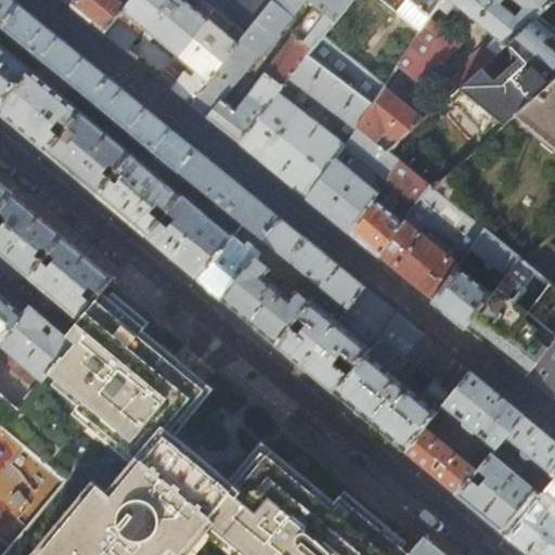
[(12,0),(0,0),(0,26),(2,28),(21,7),(12,0)]
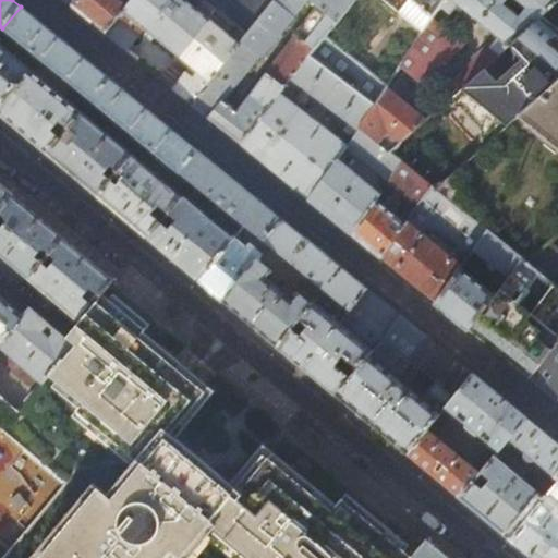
[(75,0),(71,7),(89,22),(105,35),(120,16),(123,12),(132,0),(75,0)]
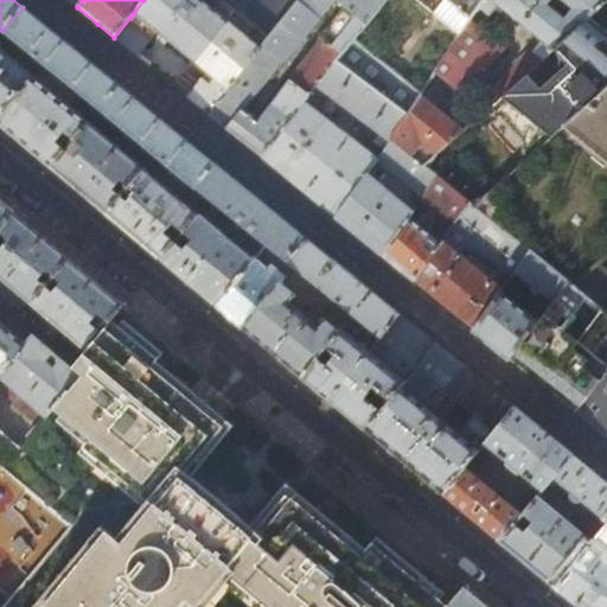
[(199,0),(144,0),(134,13),(195,63),(227,21),(199,0)]
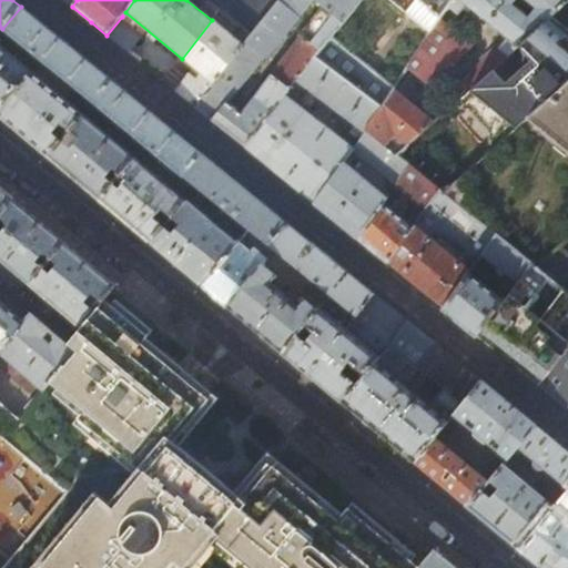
[(227,102),(314,1),(313,0),(276,0),(249,36),(193,105),(206,117),(245,148),(316,58),(327,43),(343,24),(324,9),(304,32),(306,34),(242,114),(227,102)]
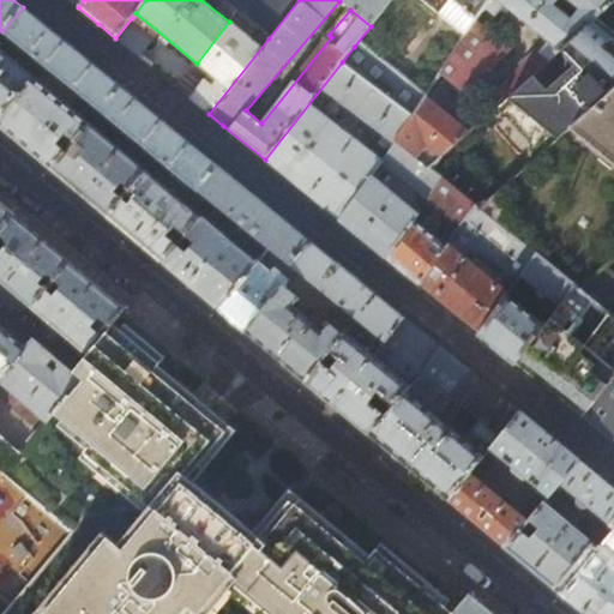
[(221,0),(238,12),(242,16),(263,32),(269,38),(299,0),(221,0)]
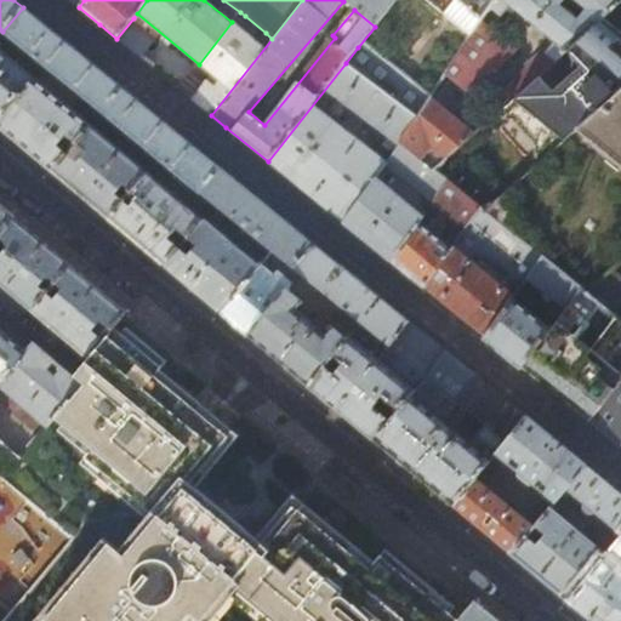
[(342,0),(343,1),(354,10),(375,27),(394,0),(342,0)]
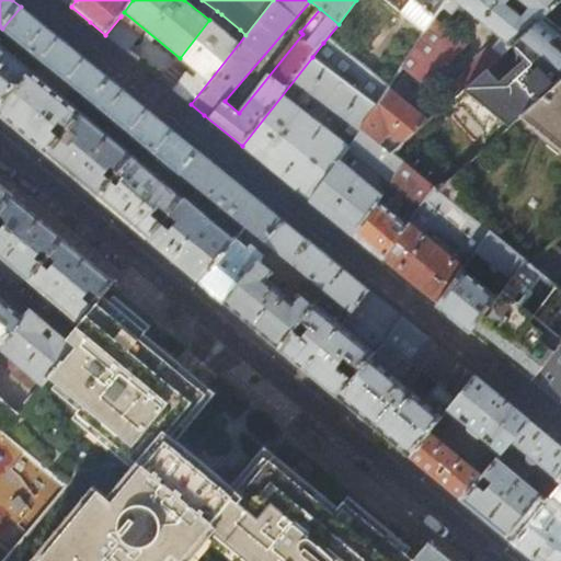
[(389,0),(427,31),(435,20),(444,7),(448,0),(389,0)]
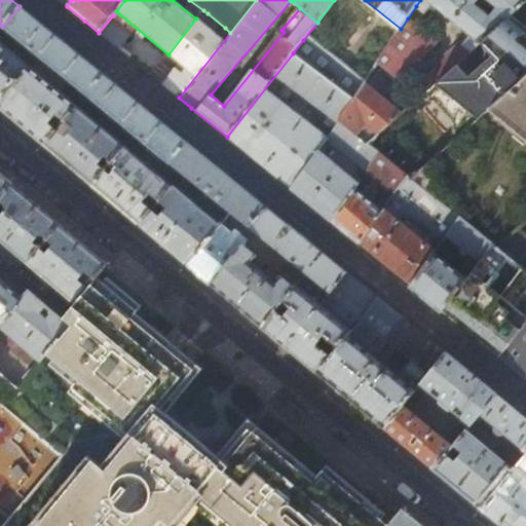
[(510,14),(524,0),(420,0),(416,6),(426,13),(434,5),(472,35),(461,46),(458,44),(416,89),(422,95),(510,14)]
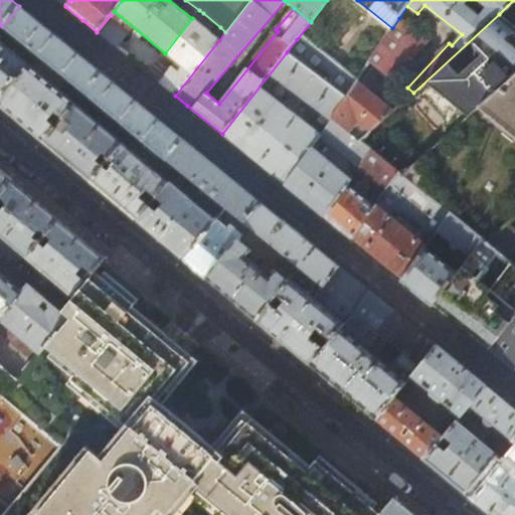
[(91,64),(19,6),(2,26),(36,55),(126,128),(131,132),(136,136),(166,159),(182,139),(91,64)]
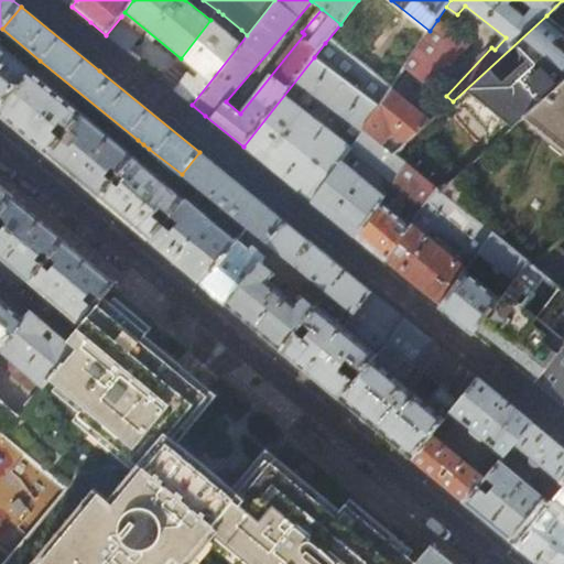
[(215,24),(223,14),(218,11),(210,20),(181,58),(192,67),(174,90),(192,105),(247,35),(241,30),(234,40),(215,24)]
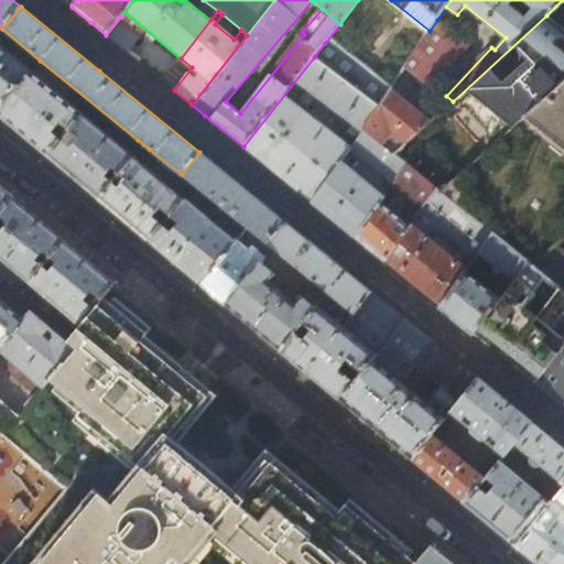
[(523,118),(563,82),(563,30),(546,15),(453,101),(448,106),(454,111),(462,111),(485,134),(485,142),(490,148),(523,118)]
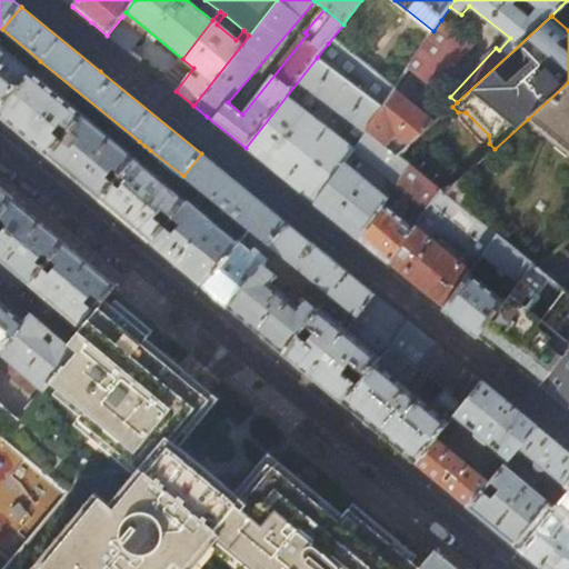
[(122,17),(107,36),(128,53),(142,35),(122,17)]
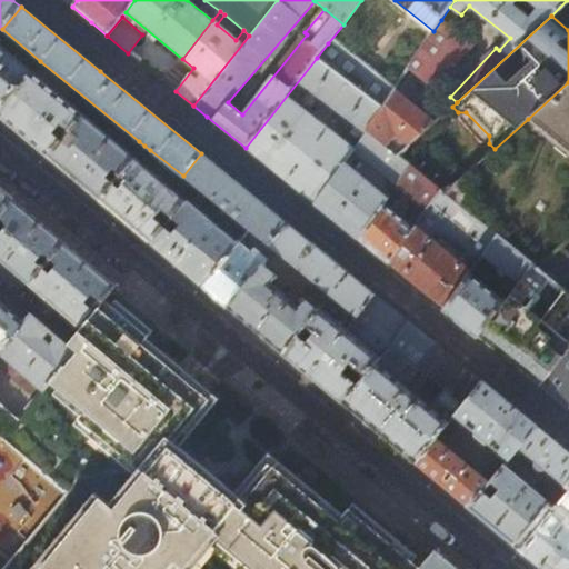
[(441,20),(433,31),(408,69),(433,89),(475,46),(441,20)]
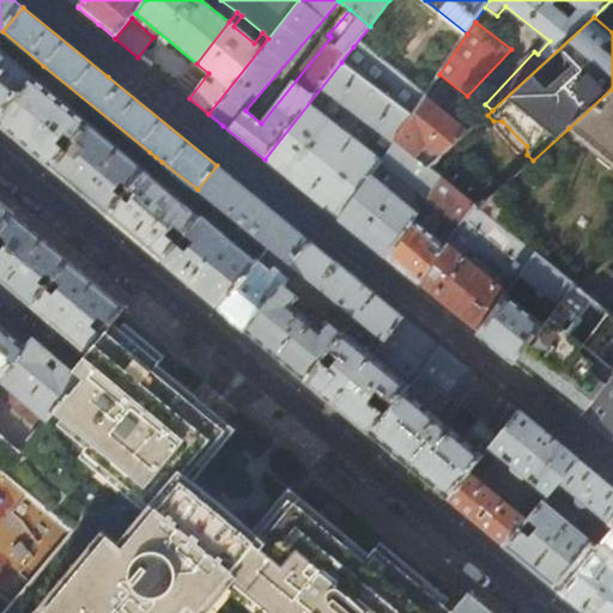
[(353,47),(341,62),(411,116),(423,99),(353,47)]
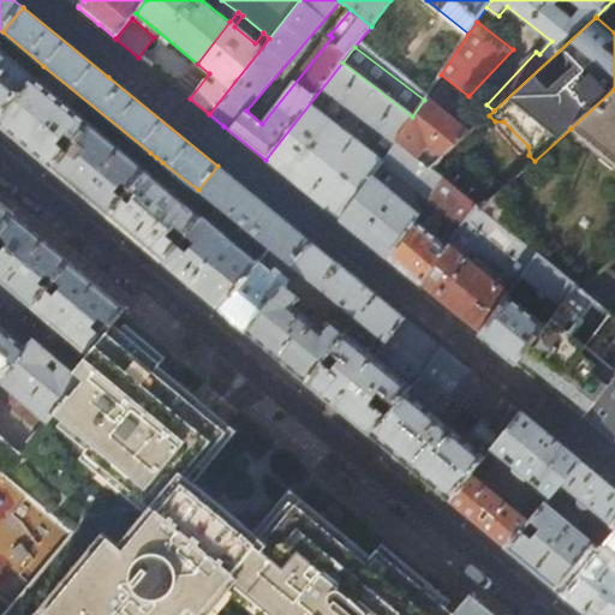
[(0,119),(34,78),(0,49),(0,119)]
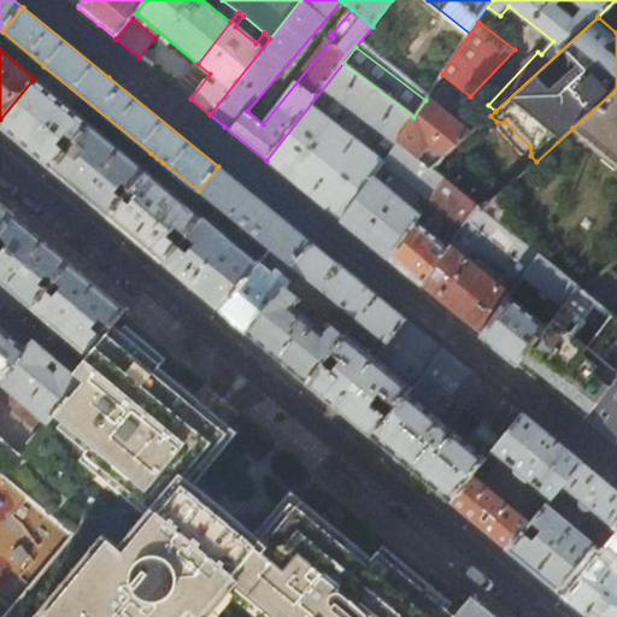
[(374,176),(383,162),(397,141),(413,117),(344,63),(266,160),(300,188),(341,222),(374,176)]
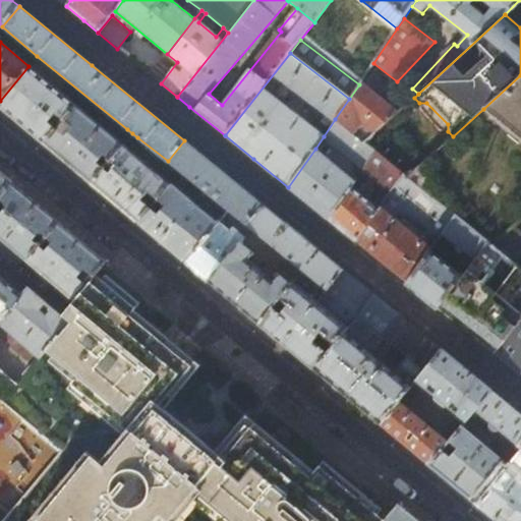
[(74,104),(29,66),(0,101),(0,108),(14,120),(43,143),(74,104)]
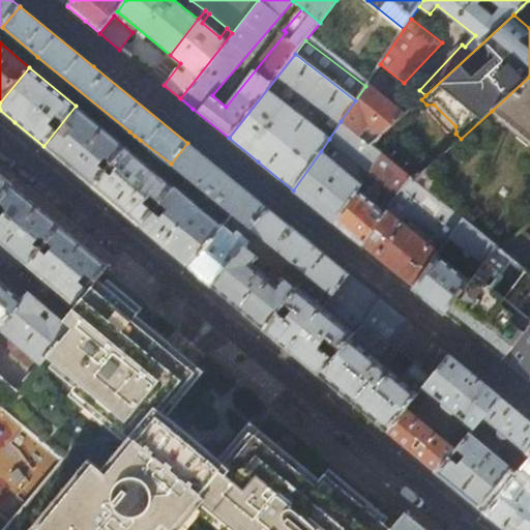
[(529,77),(492,111),(529,141),(529,77)]
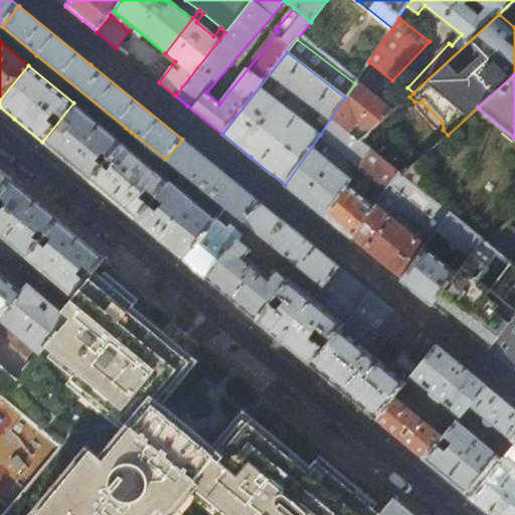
[(355,83),(345,98),(331,118),(360,141),(392,112),(355,83)]
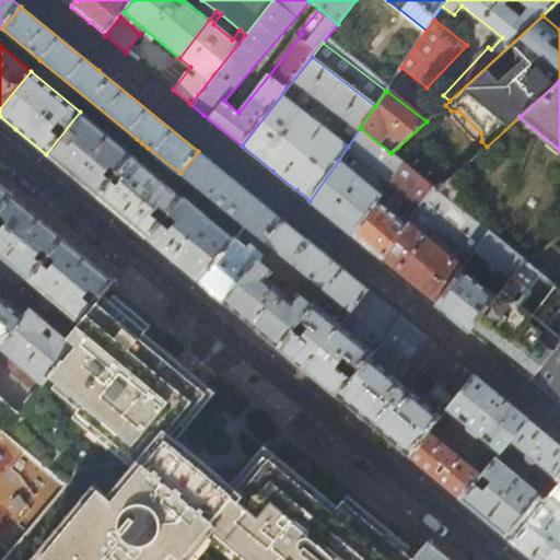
[(97,198),(142,143),(137,139),(127,151),(80,112),(46,154),(73,177),(97,198)]
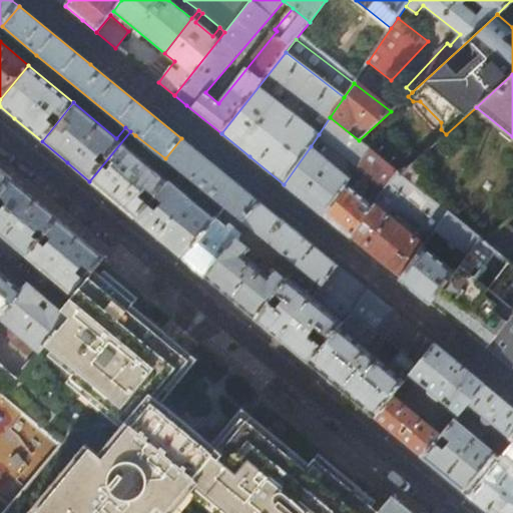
[(330,117),(319,134),(358,166),(370,150),(359,140),(330,117)]
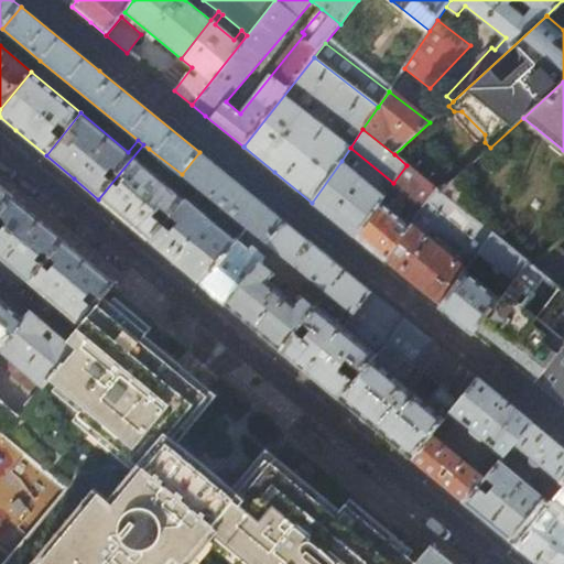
[(139,161),(149,149),(143,144),(98,199),(122,218),(149,241),(185,198),(196,185),(192,182),(181,195),(139,161)]
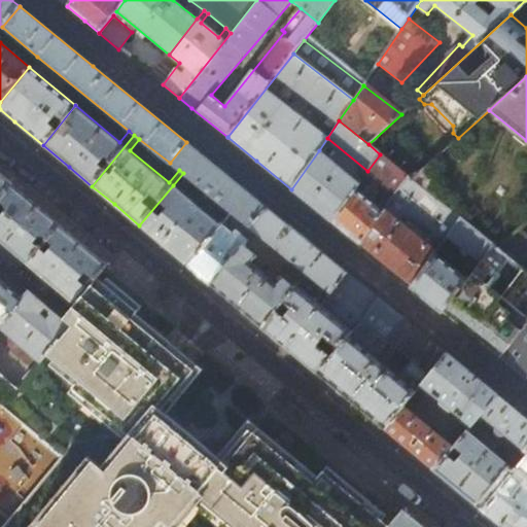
[(224,173),(186,142),(170,163),(179,170),(183,173),(217,202),(232,213),(250,229),(268,208),(224,173)]
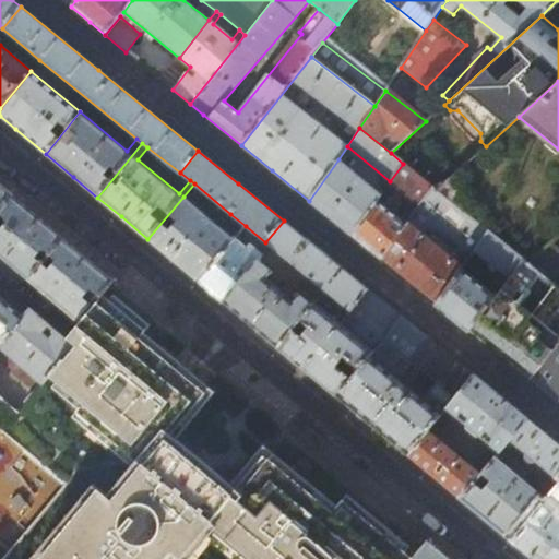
[(381,193),(339,159),(309,201),(329,216),(352,235),(381,193)]
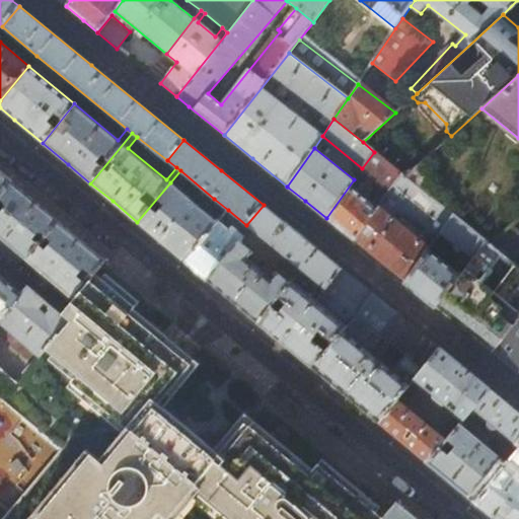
[(374,152),(362,168),(354,179),(326,218),(340,229),(355,241),(378,208),(356,189),(367,172),(390,191),(401,174),(374,152)]
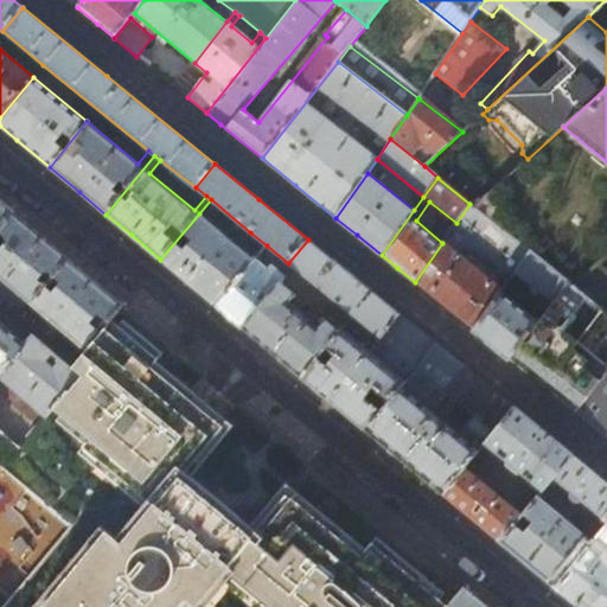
[(487,195),(474,208),(490,221),(502,210),(487,195)]
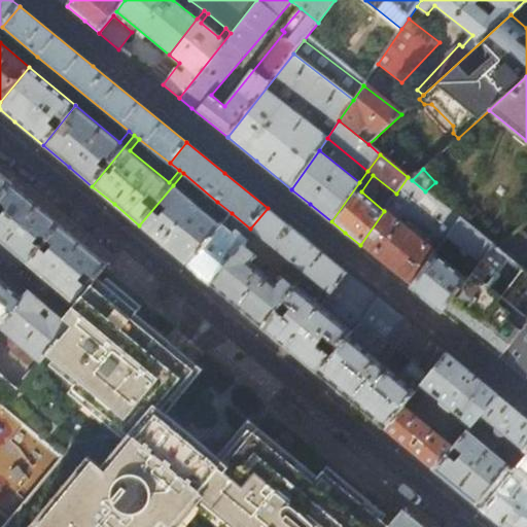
[(0,175),(0,196),(10,184),(0,175)]
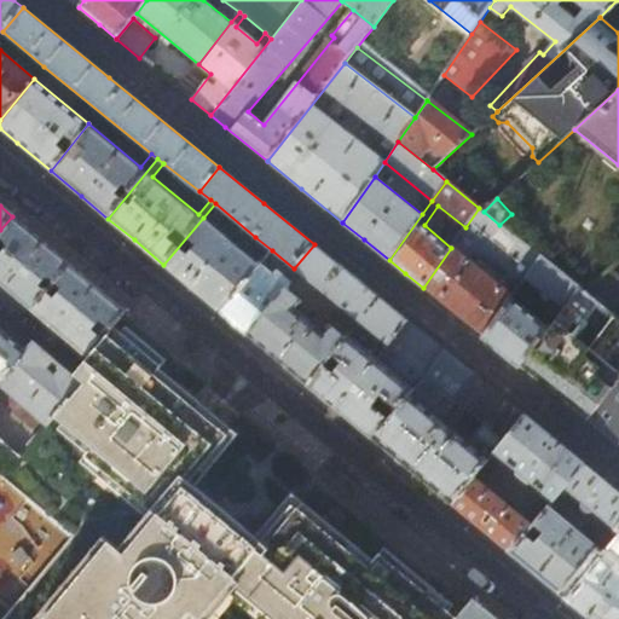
[(12,217),(0,230),(0,285),(30,311),(70,264),(27,229),(12,217)]
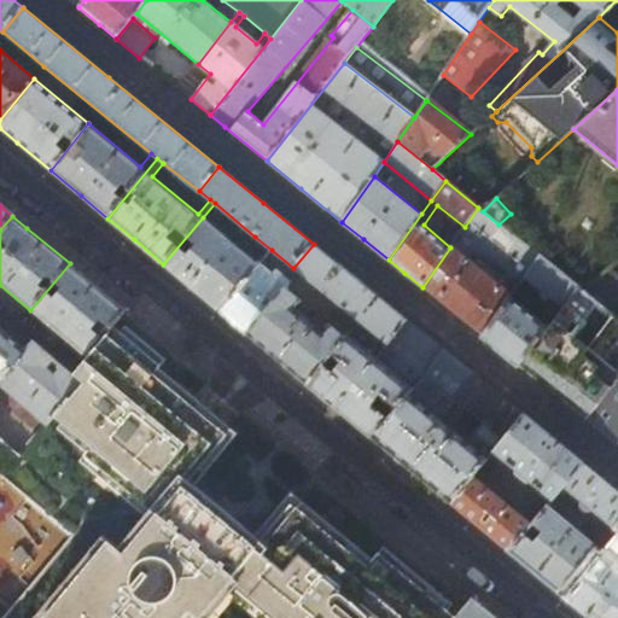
[(220,310),(260,264),(203,217),(163,264),(185,281),(220,310)]
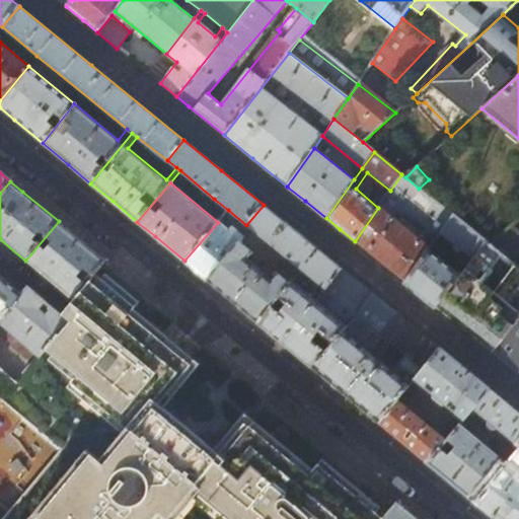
[(224,214),(228,210),(214,199),(211,203),(224,214)]
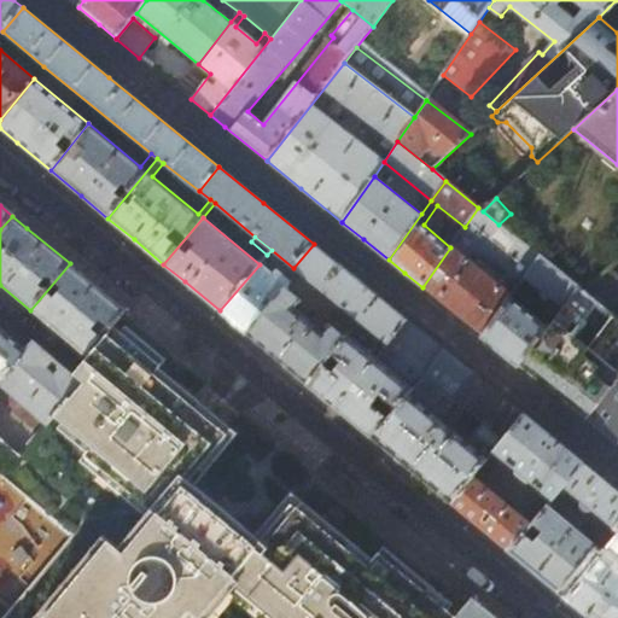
[(360,281),(314,244),(293,268),(299,273),(344,309),(360,321),(386,343),(408,320),(360,281)]
